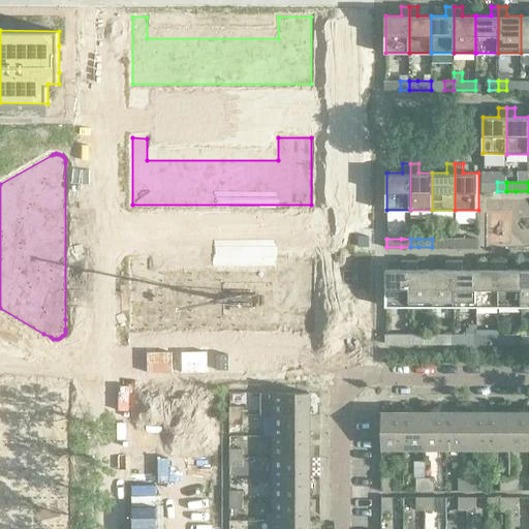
[(446,239),(432,239),(432,247),(446,248),(455,248),(455,239),(446,239)]
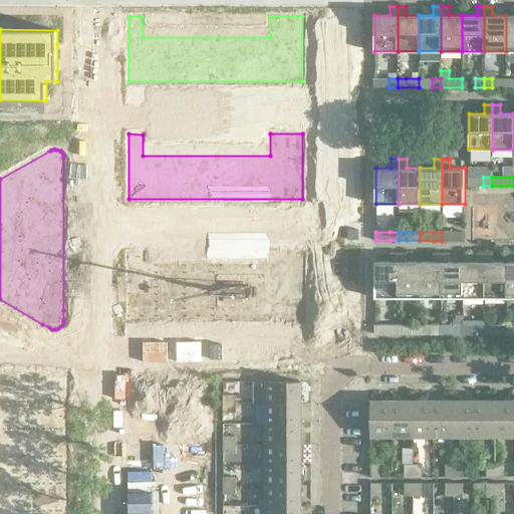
[(451,232),(442,232),(442,241),(451,241),(465,241),(465,232),(451,232)]
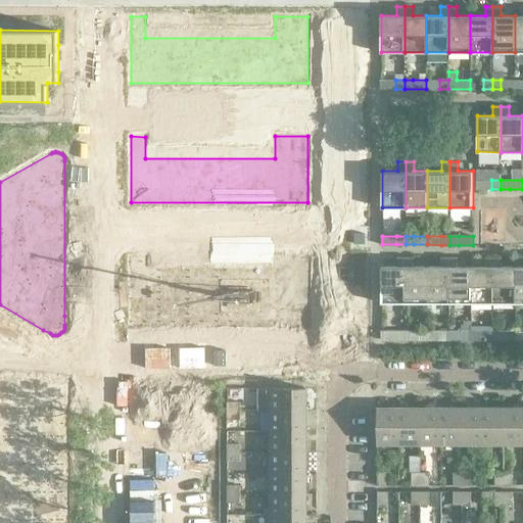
[(145,256),(131,256),(131,323),(307,323),(307,256),(275,256),(275,279),(145,279),(145,256)]
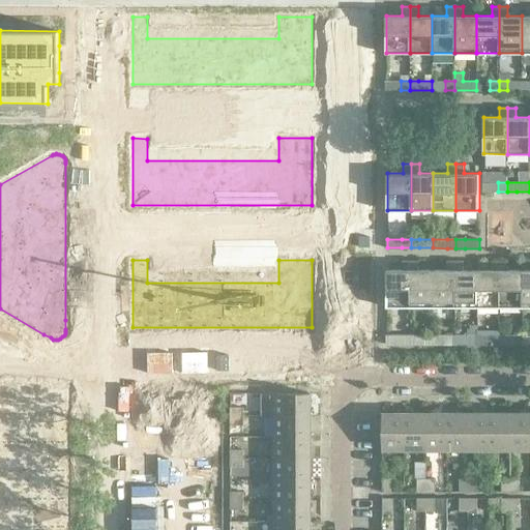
[(387,269),(387,306),(411,306),(411,260),(403,260),(403,269),(387,269)]
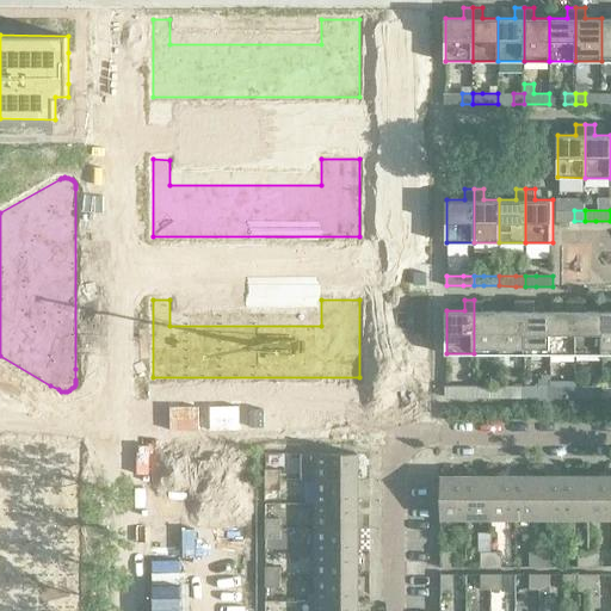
[(474,300),(474,353),(499,353),(499,310),(482,310),(482,300),(474,300)]
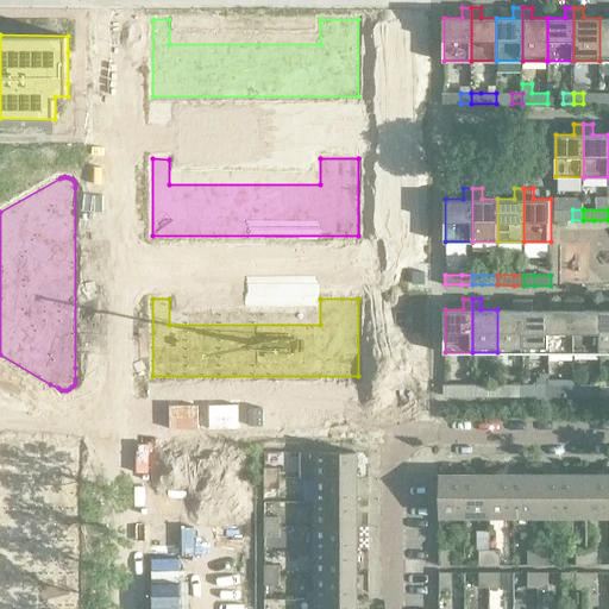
[(497,309),(497,352),(523,352),(523,299),(514,299),(514,309),(497,309)]
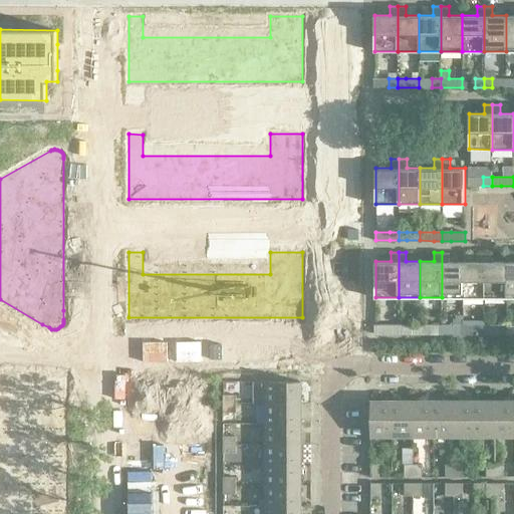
[(442,252),(442,297),(464,297),(464,261),(449,261),(450,252),(442,252)]
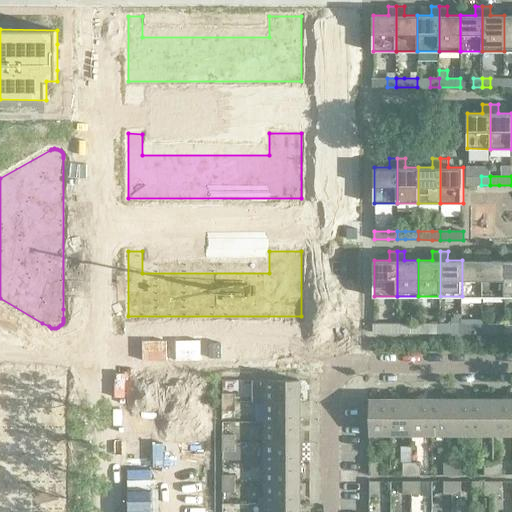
[(462,260),(462,296),(483,297),(483,251),(475,251),(475,260),(462,260)]
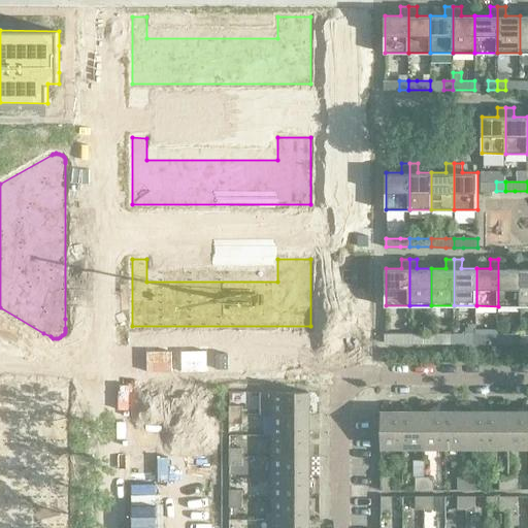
[(498,259),(498,306),(521,306),(521,269),(506,269),(506,259),(498,259)]
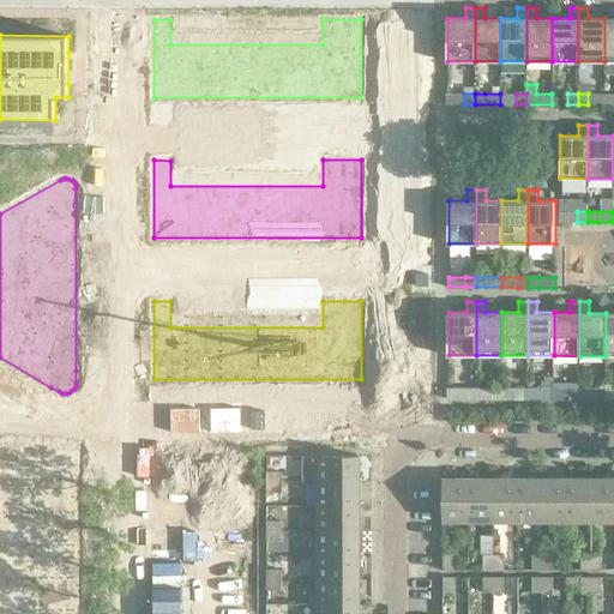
[(465,387),(465,398),(475,398),(475,387),(465,387)]
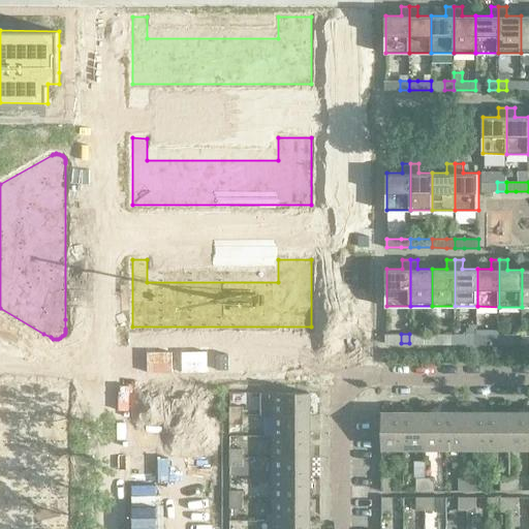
[(409,334),(409,343),(418,343),(418,334),(409,334)]
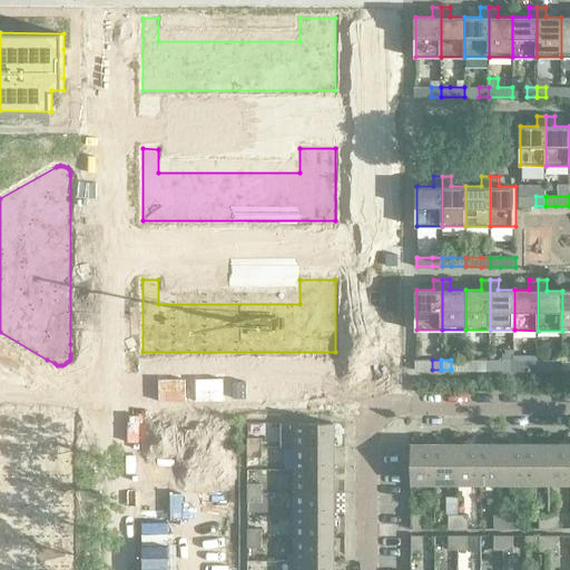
[(480,360),(480,370),(489,370),(490,360),(480,360)]
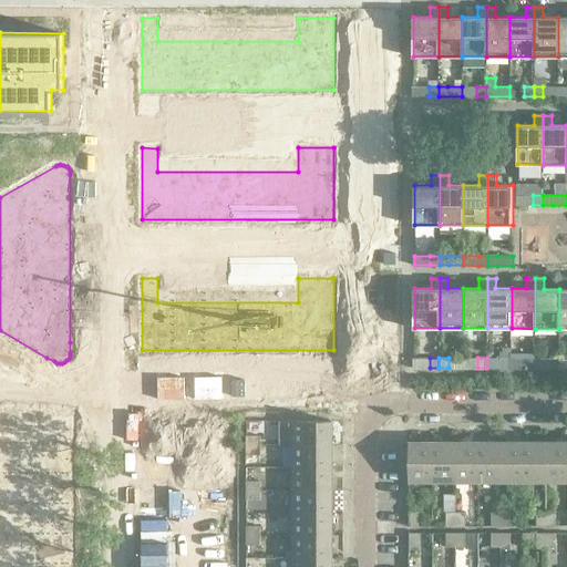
[(496,358),(487,358),(487,368),(496,368),(511,368),(511,358),(496,358)]
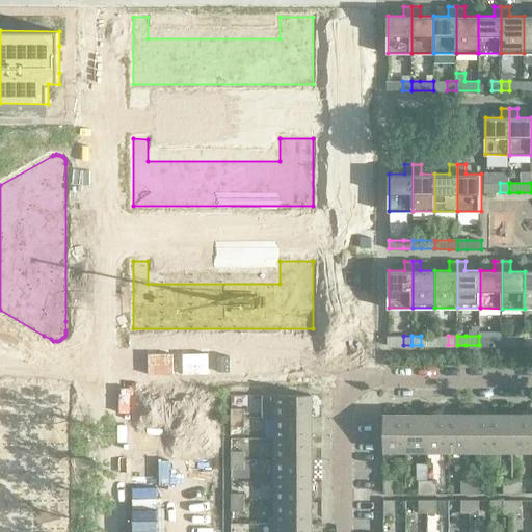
[(493,336),(493,345),(502,345),(502,337),(493,336)]
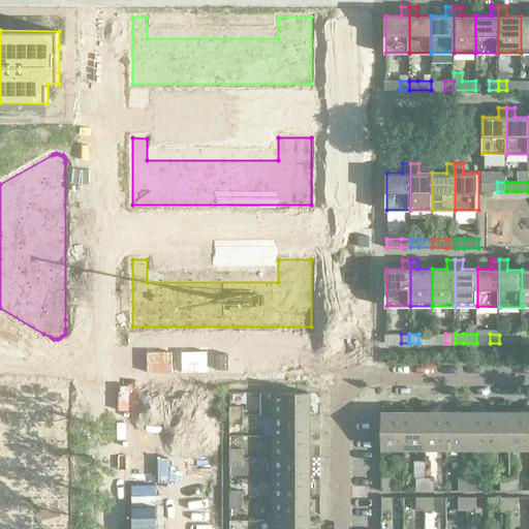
[(499,335),(499,343),(507,343),(507,335),(499,335)]
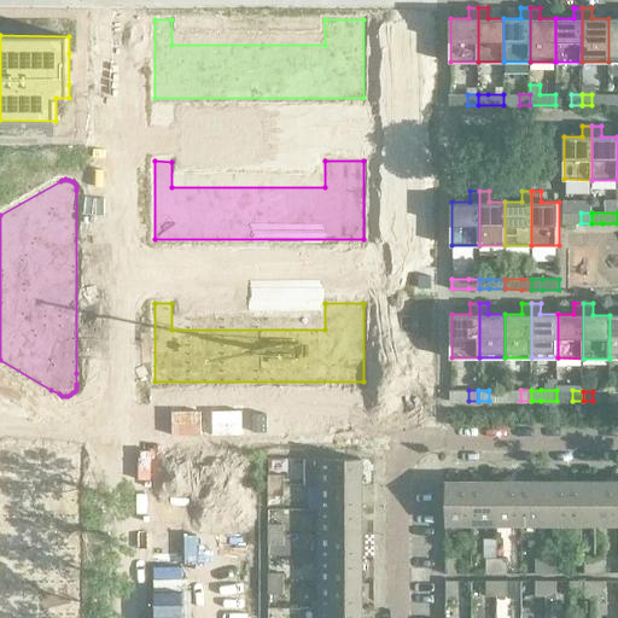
[(76,617),(77,449),(0,448),(0,617),(76,617)]
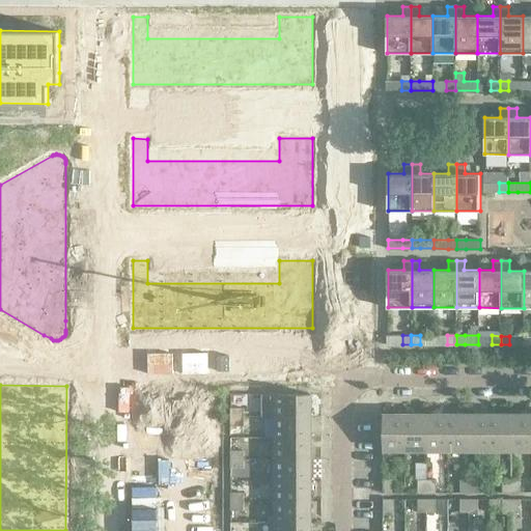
[(311,393),(274,393),(274,415),(311,415),(311,393)]
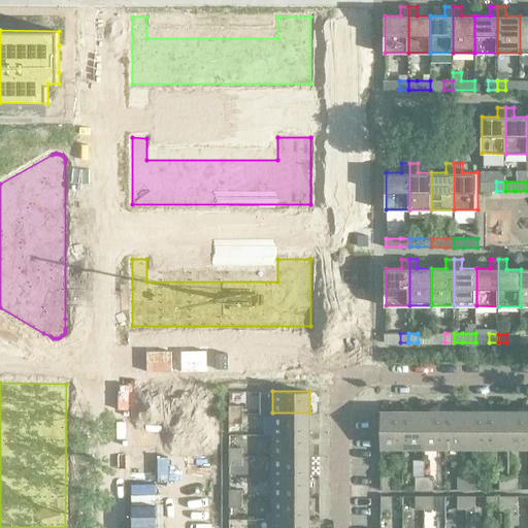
[(229,405),(229,414),(242,414),(242,405),(229,405)]
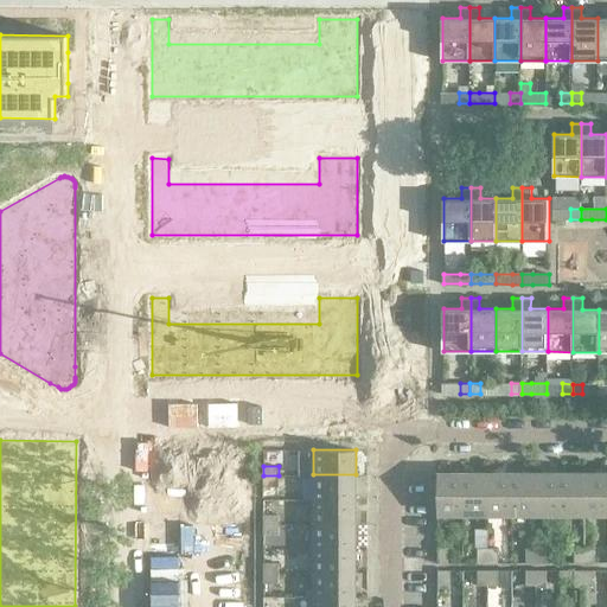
[(462,472),(438,472),(438,515),(462,515),(462,472)]
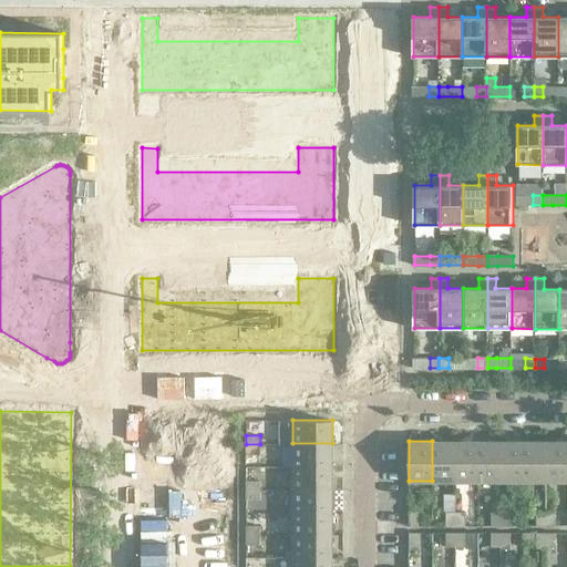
[(455,441),(432,441),(432,481),(455,481),(455,441)]
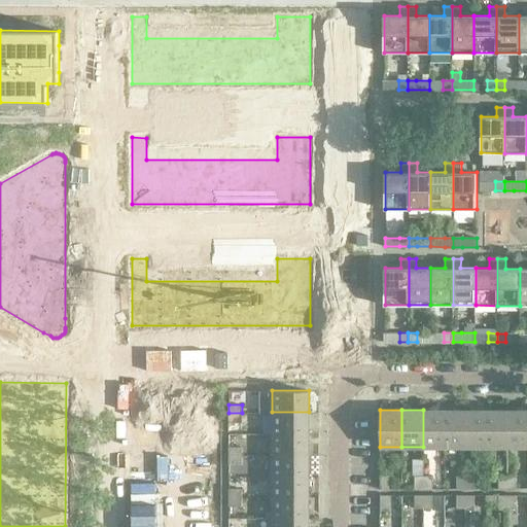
[(444,410),(423,410),(423,447),(444,447),(444,410)]
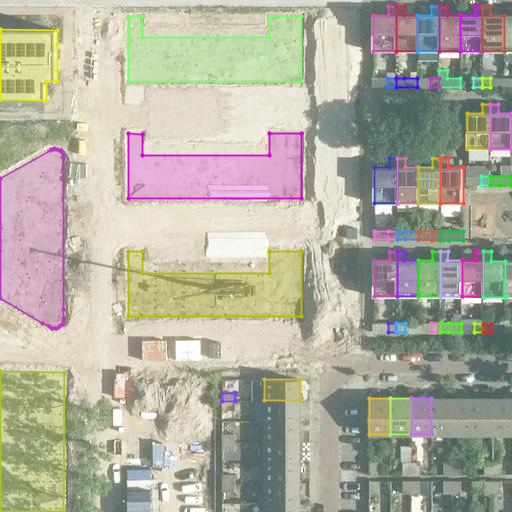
[(452,398),(431,398),(431,434),(452,434),(452,398)]
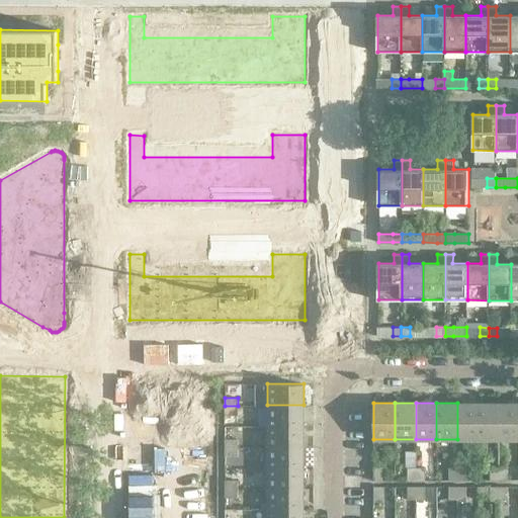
[(478,403),(457,403),(457,439),(478,439),(478,403)]
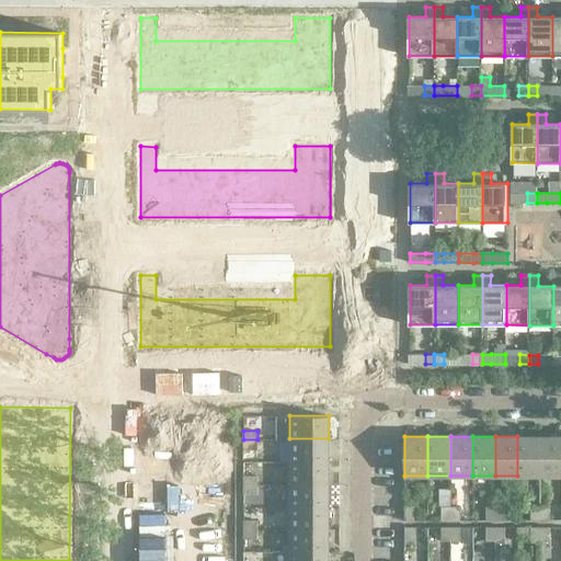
[(540,436),(517,436),(517,476),(540,476),(540,436)]
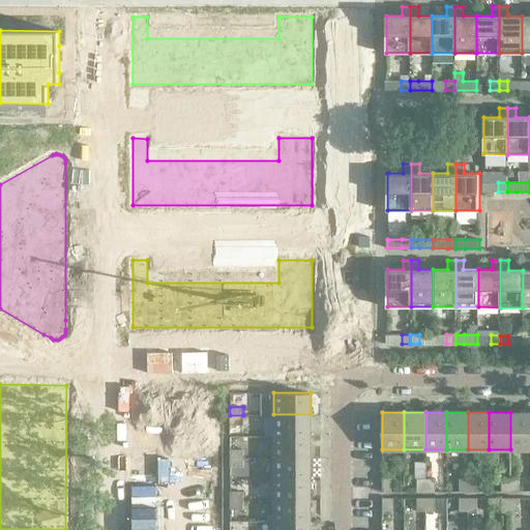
[(529,412),(510,412),(510,449),(529,449),(529,412)]
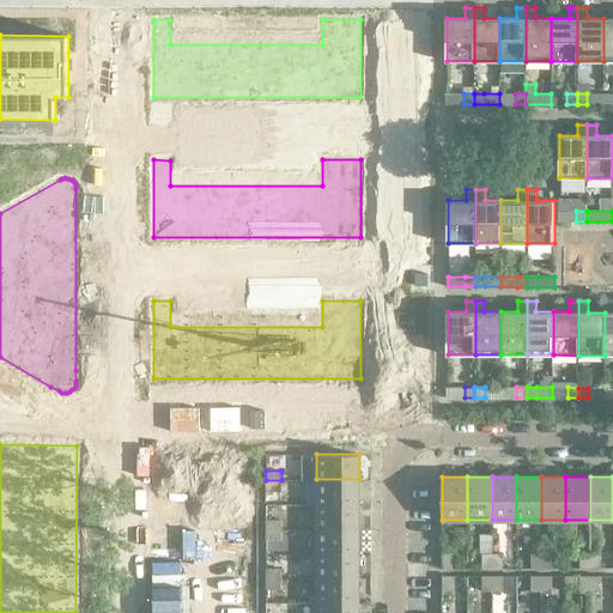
[(359,479),(316,479),(316,504),(359,504),(359,479)]
